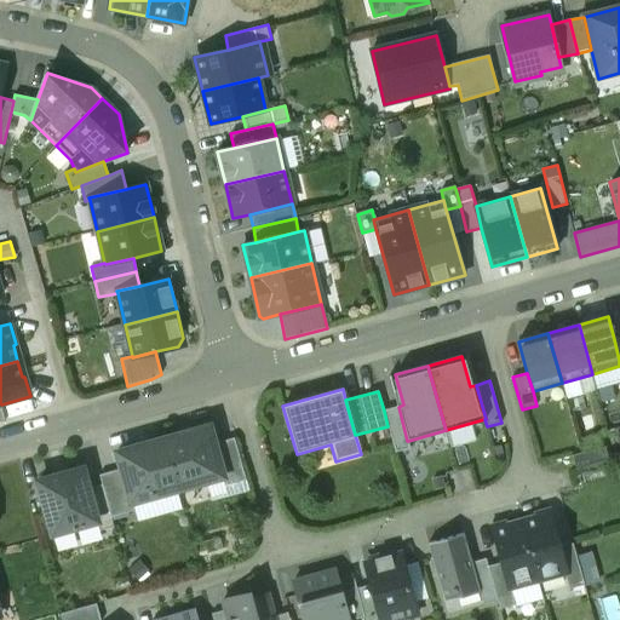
[(407,441),(399,407),(384,411),(388,426),(395,453),(411,449),(408,441),(407,441)]
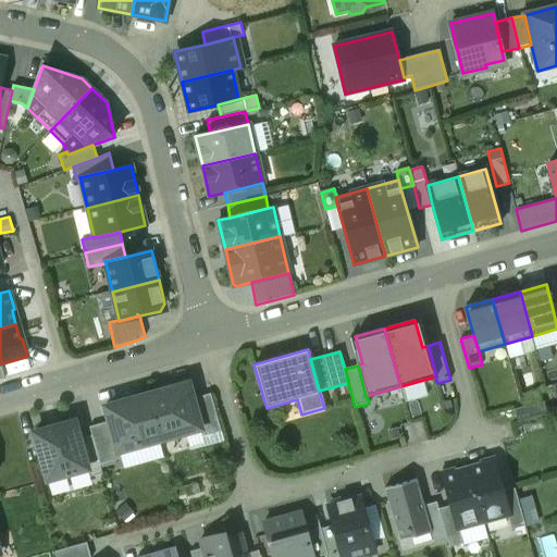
[(188,383),(146,395),(159,441),(200,429),(201,429),(193,398),(188,383)]
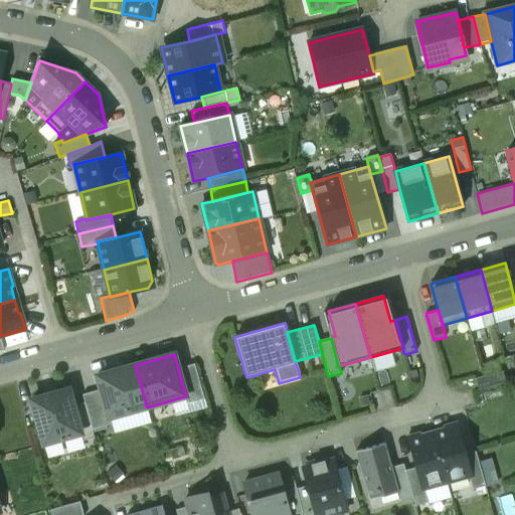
[(194,364),(178,368),(186,396),(185,396),(186,403),(204,398),(194,364)]
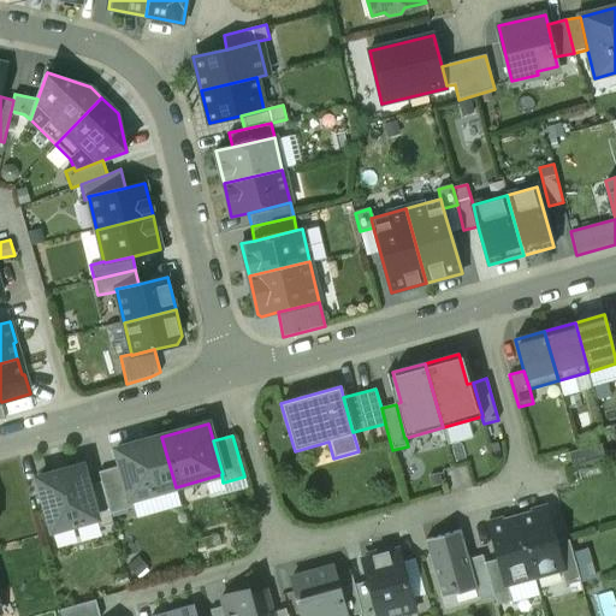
[(161,437),(116,449),(120,466),(130,501),(131,499),(176,487),(161,437)]
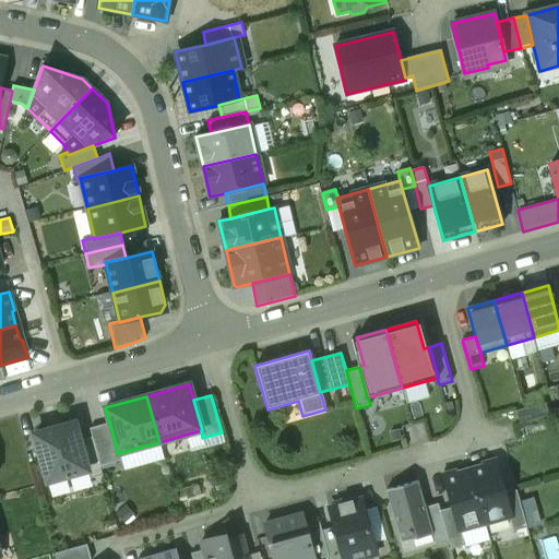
[(545,403),(515,411),(519,424),(549,415),(545,403)]
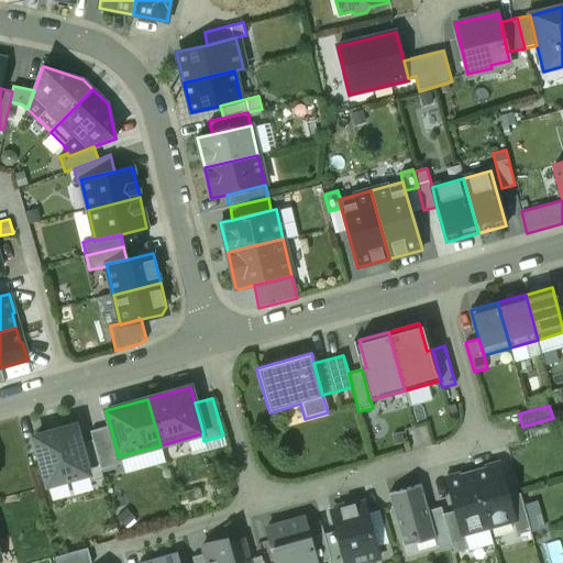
[(90,431),(92,441),(100,470),(122,464),(120,456),(119,457),(110,426),(90,431)]
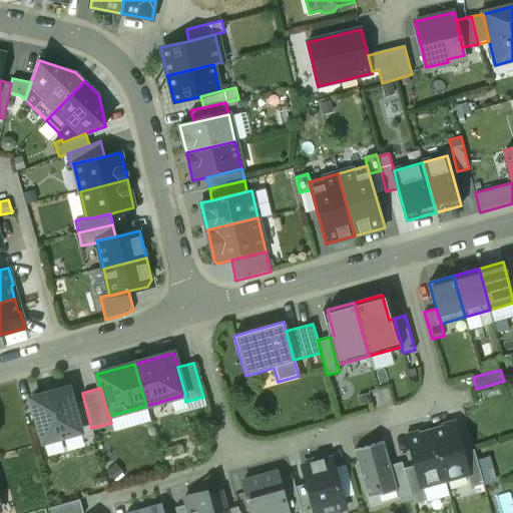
[(68,389),(31,399),(43,442),(80,432),(72,404),(68,389)]
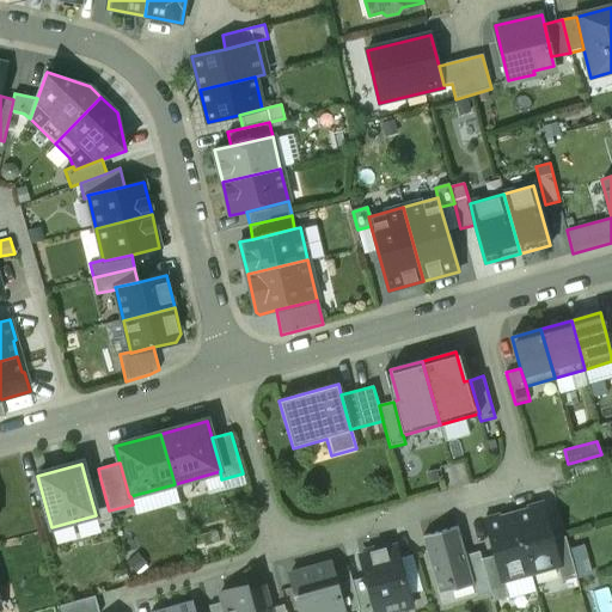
[(101,479),(86,482),(96,515),(98,525),(112,521),(109,510),(101,479)]
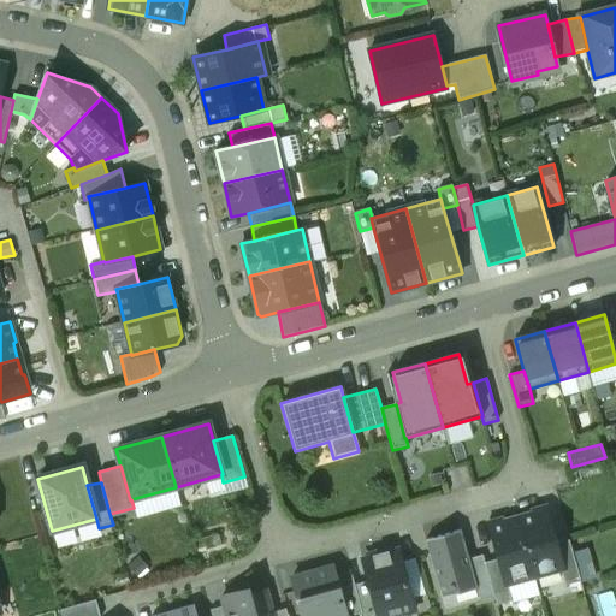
[(532,514),(517,519),(534,578),(561,569),(562,569),(556,544),(545,507),(531,511),(532,514)]
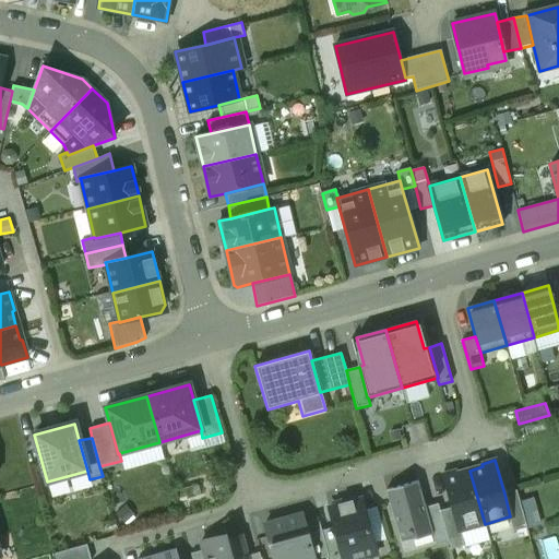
[(461,531),(485,524),(470,471),(456,474),(455,471),(443,474),(452,507),(459,531),(461,531)]
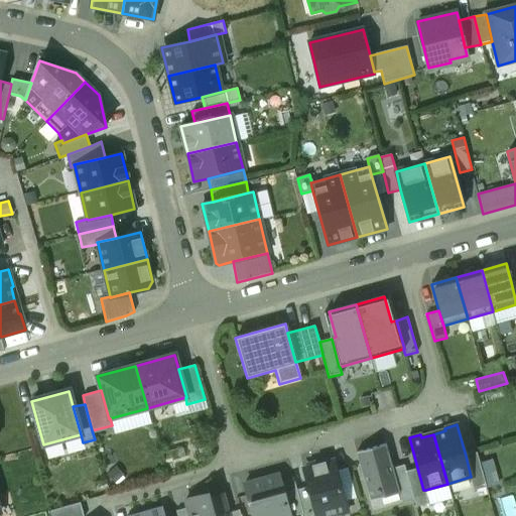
[(386,444),(357,453),(370,501),(399,493),(400,493),(393,468),(386,444)]
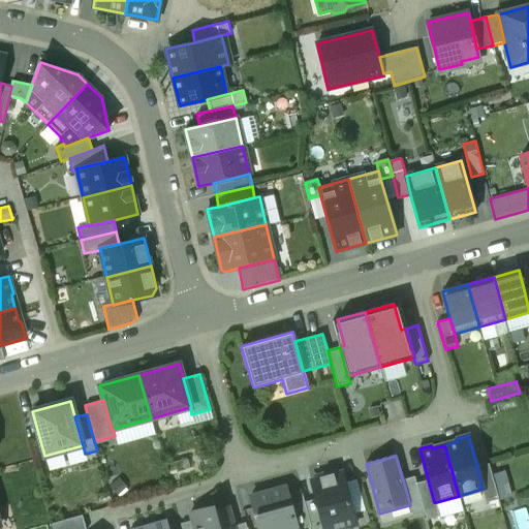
[(489,464),(477,467),(483,489),(481,489),(486,502),(498,499),(492,474),(489,464)]
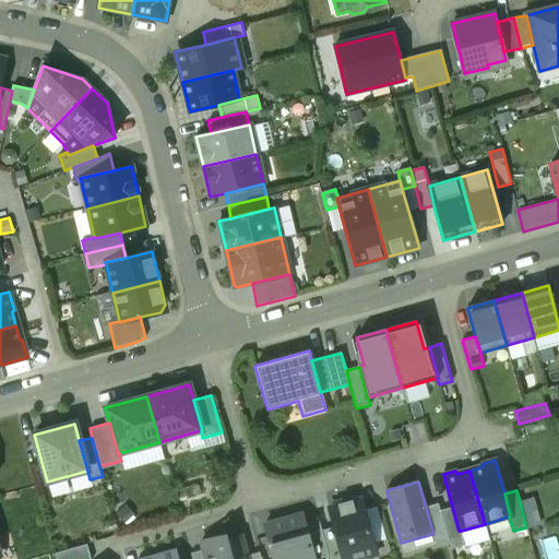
[(533,498),(520,501),(526,527),(527,528),(540,525),(533,498)]
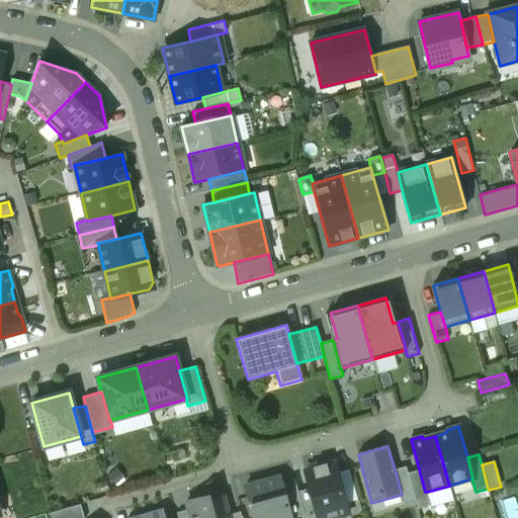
[(311,469),(305,471),(310,489),(318,517),(331,517),(349,513),(335,462),(329,464),(328,462),(311,467),(311,469)]
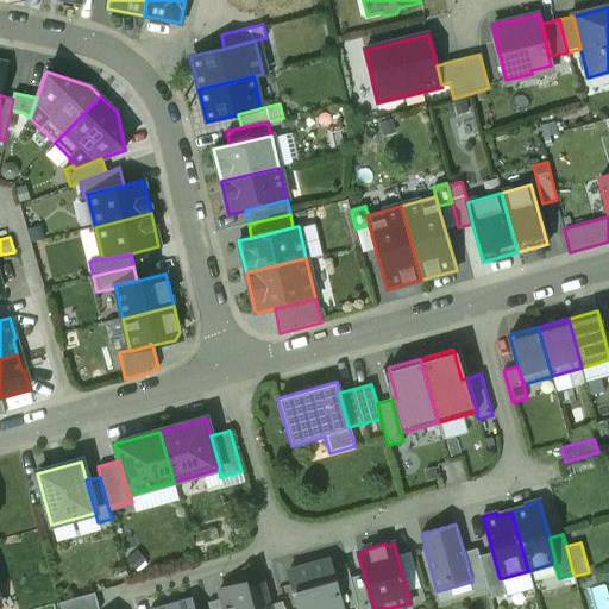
[(477,548),(464,552),(472,582),(471,582),(475,594),(489,590),(479,557),(477,548)]
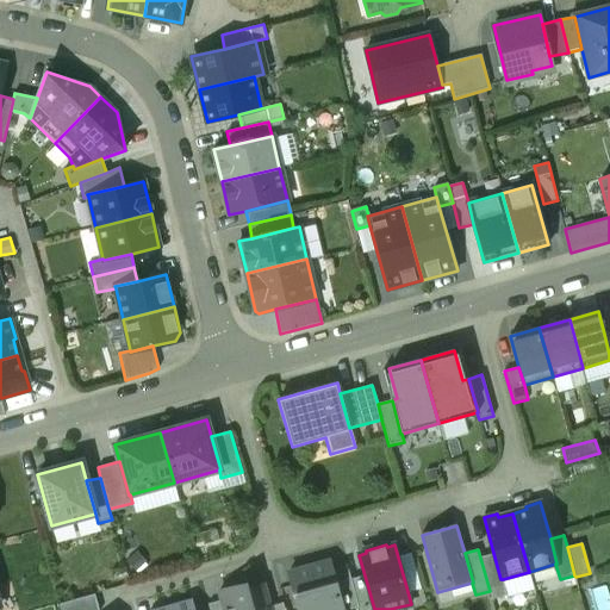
[(500,579),(493,553),(480,558),(490,591),(492,599),(506,595),(503,579),(500,579)]
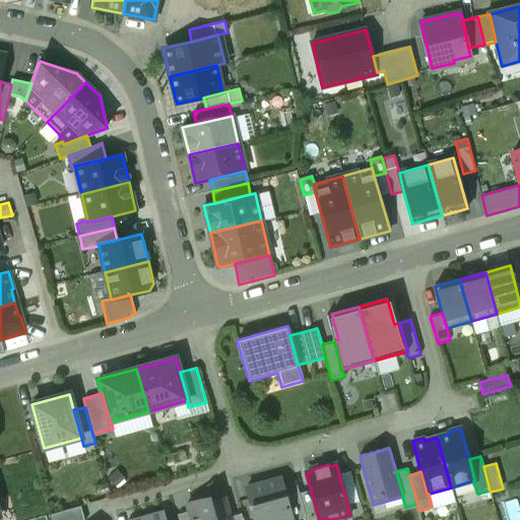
[(291,519),(282,486),(280,478),(246,488),(255,519),(291,519)]
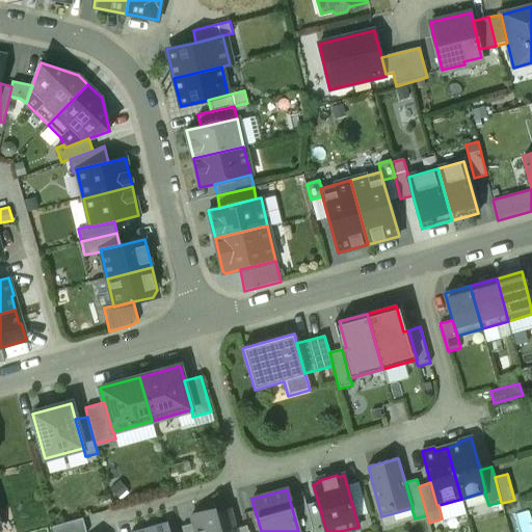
[(303,494),(289,498),(298,531),(303,531),(313,530),(306,505),(303,494)]
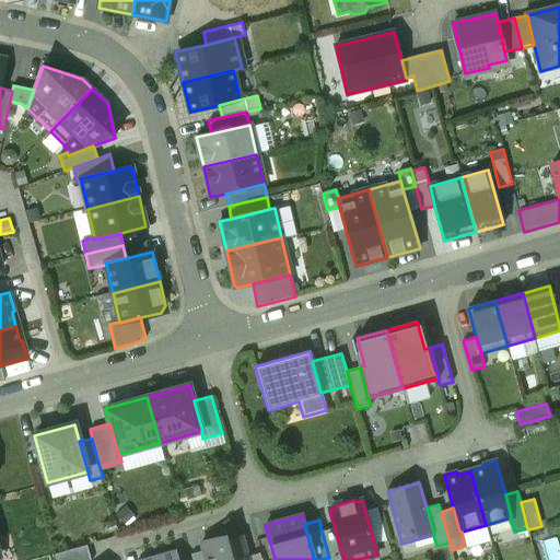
[(343,559),(335,528),(322,532),(329,558),(329,559),(343,559)]
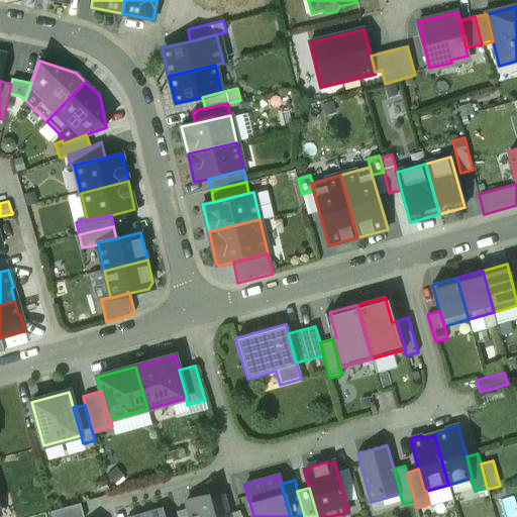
[(208,495),(186,501),(188,509),(190,516),(228,516),(228,514),(223,496),(209,500),(208,495)]
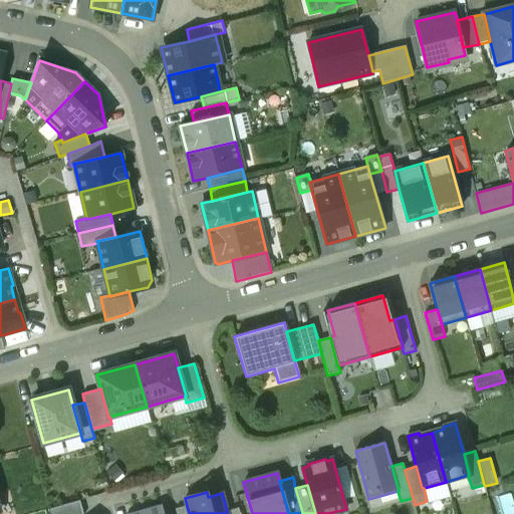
[(83,513),(80,501),(49,509),(50,513),(83,513)]
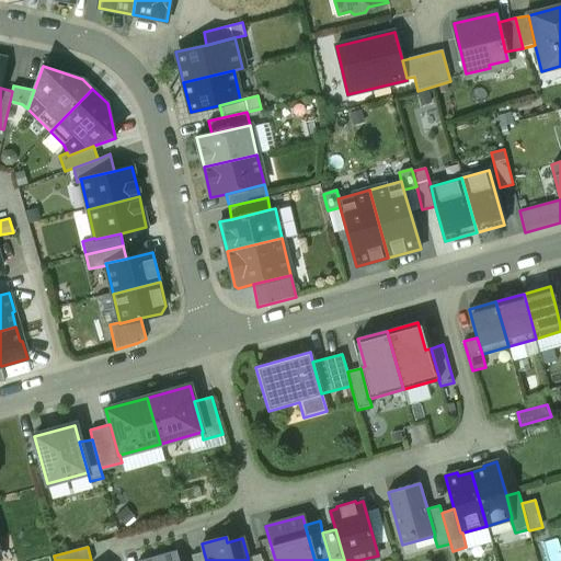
[(179,560),(176,551),(139,560),(179,560)]
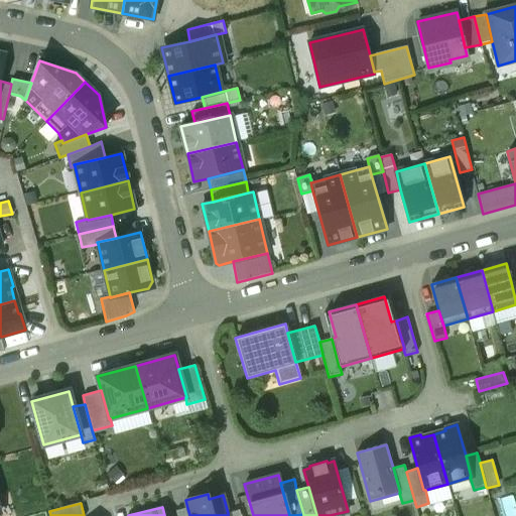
All buildings are outlined.
